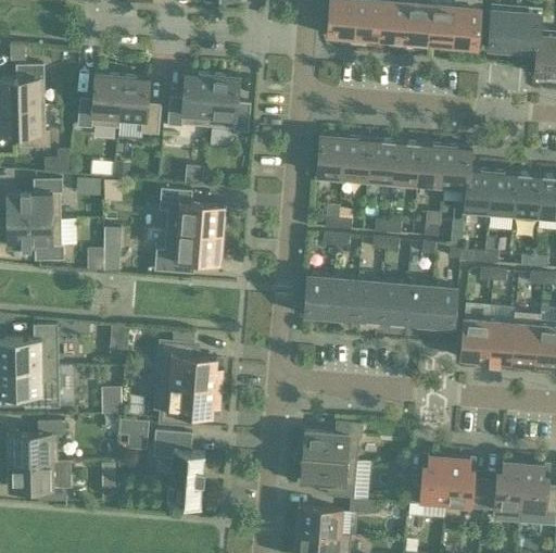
[(353,39),(355,0),(329,0),(327,35),(325,35),(325,37),(353,39)]
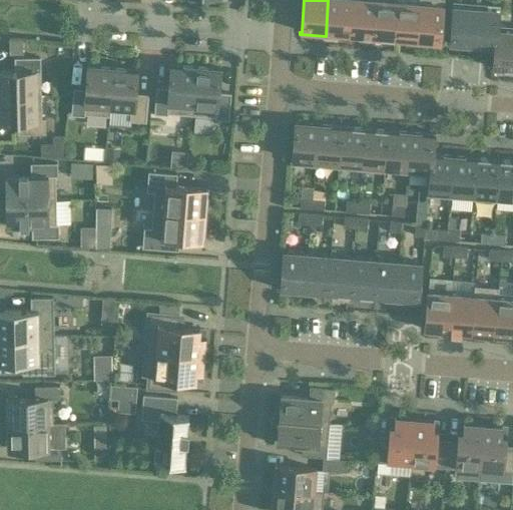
[(351,0),(328,0),(326,36),(348,38),(351,0)]
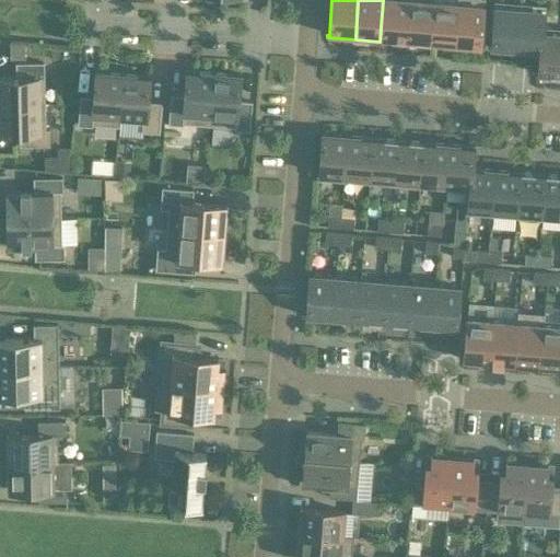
[(405,44),(408,0),(383,0),(380,42),(405,44)]
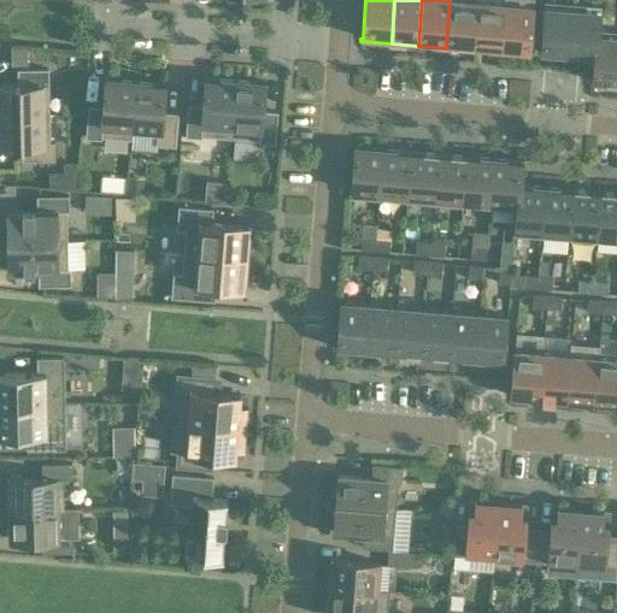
[(474,49),(477,0),(450,0),(446,48),(474,49)]
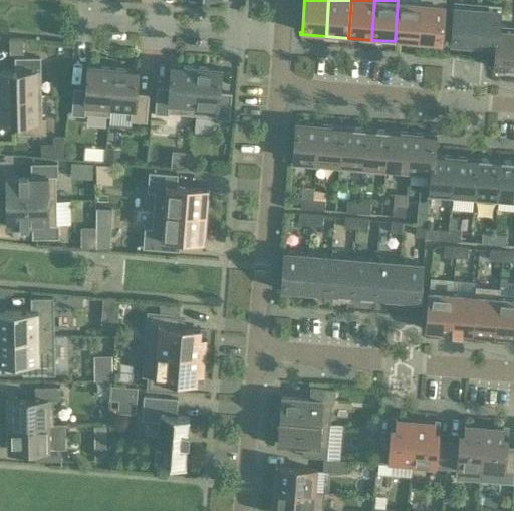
[(399,0),(398,0),(395,41),(417,43),(421,0),(420,0),(420,5),(399,4),(399,0)]
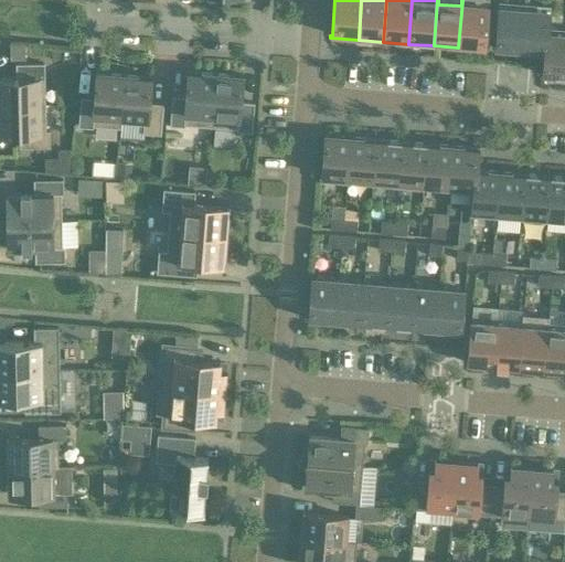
[(462,0),(458,48),(484,50),(488,0),(462,0)]
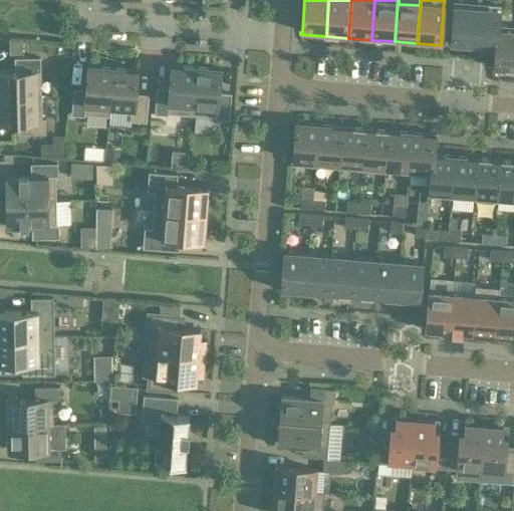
[(473,48),(477,5),(453,3),(449,46),(473,48)]
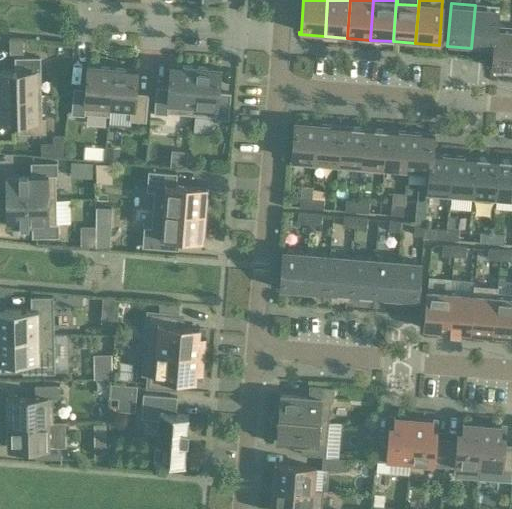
[(471,48),(493,50),(494,50),(497,7),(475,5),(471,48)]
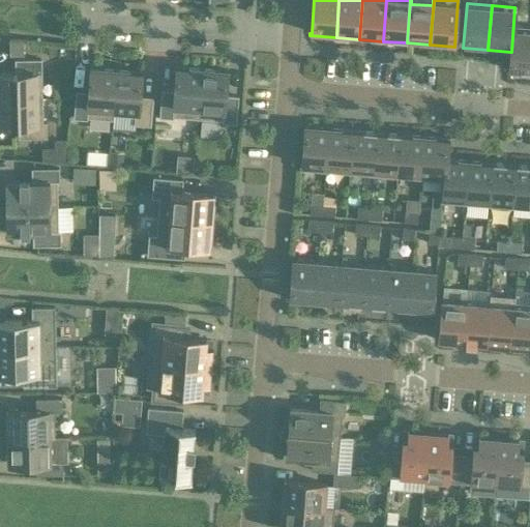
[(516,7),(514,7),(511,52),(510,52),(508,70),(507,70),(507,72),(529,74),(529,29),(514,28),(516,7)]
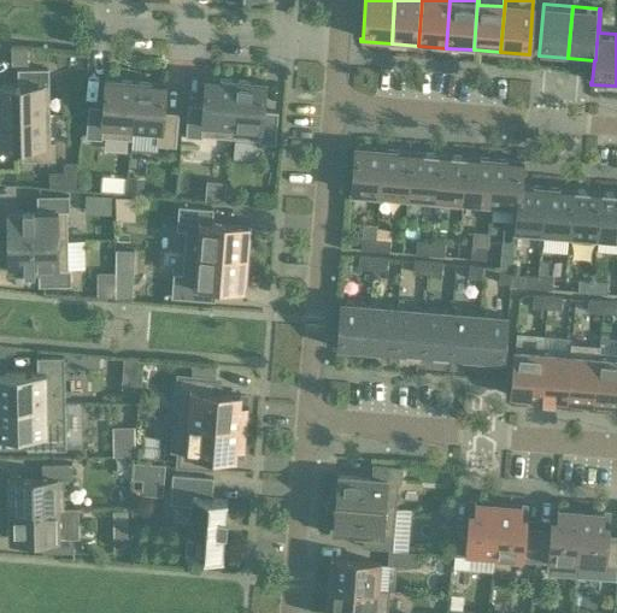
[(25,52),(12,52),(12,68),(27,66),(25,52)]
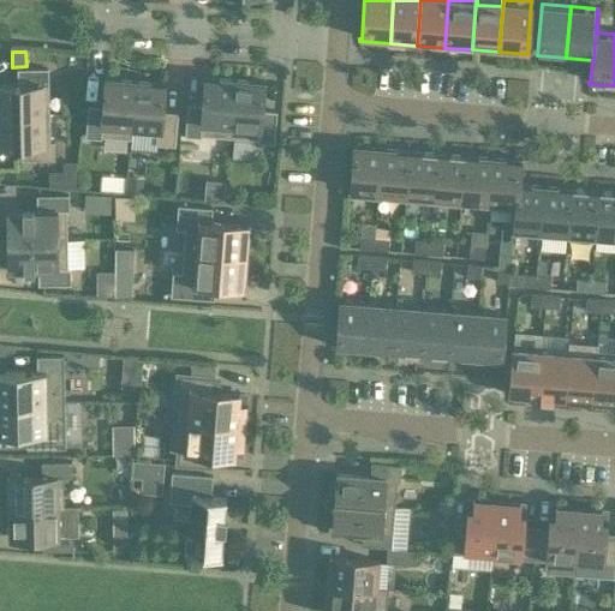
[(0,117),(49,117),(48,85),(48,71),(17,72),(17,88),(0,87),(0,117)]
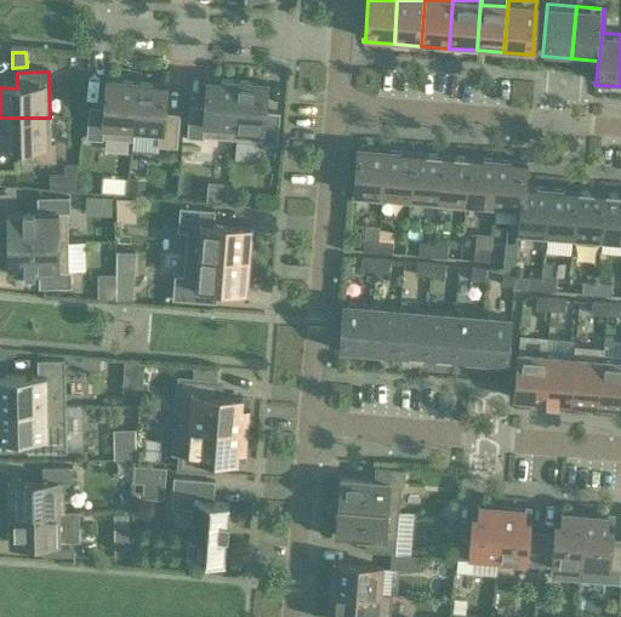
[(203,138),(232,141),(237,83),(216,81),(206,80),(204,109),(189,108),(186,140),(203,141),(203,138)]
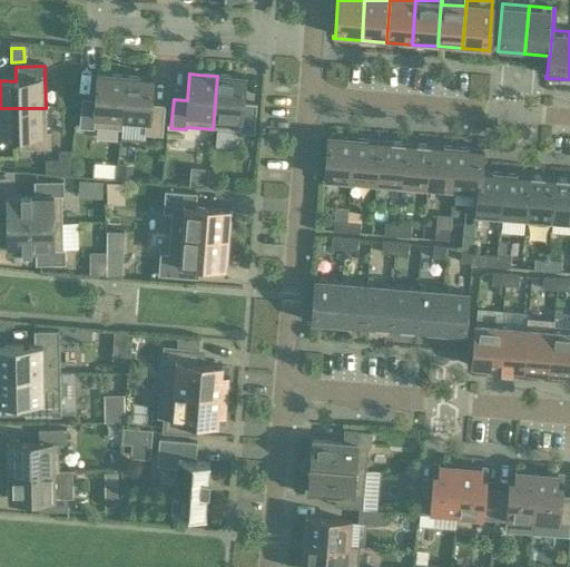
[(120,132),(125,77),(96,75),(96,76),(97,76),(95,101),(81,100),(79,130),(94,132),(94,129),(120,132)]
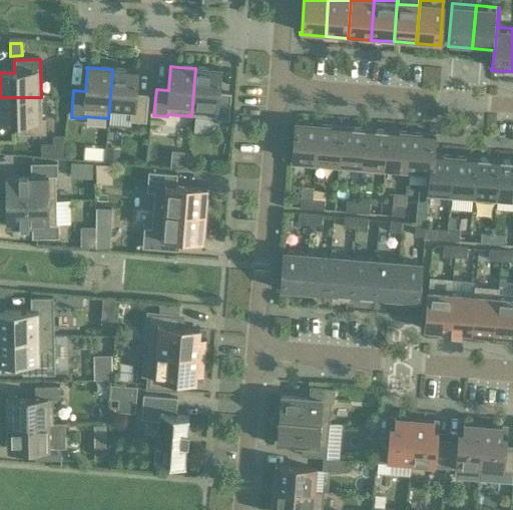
[(220,70),(195,68),(191,116),(215,119),(215,120),(228,121),(230,95),(218,94),(219,71),(220,71),(220,70)]
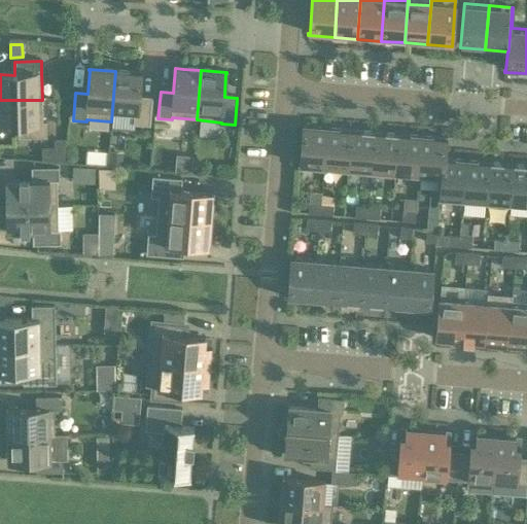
[(132,73),(115,71),(111,121),(112,121),(112,116),(136,118),(135,125),(148,126),(147,127),(149,127),(151,99),(139,98),(140,74),(132,73)]
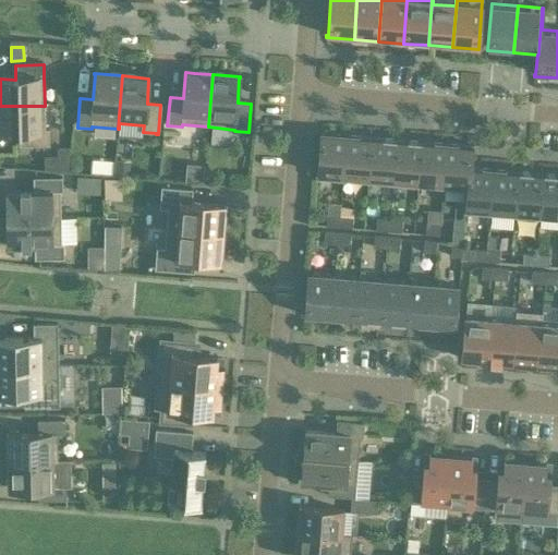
[(45,132),(45,106),(0,106),(0,133),(9,133),(9,134),(10,134),(10,133),(20,133),(20,147),(21,147),(21,146),(47,145),(47,133),(48,133),(48,132),(45,132)]
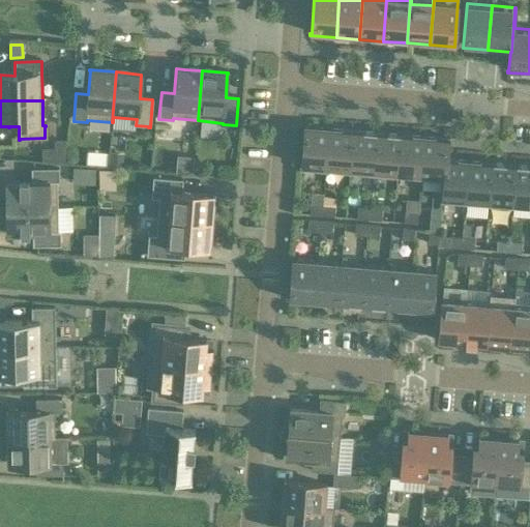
[(299,172),(325,174),(329,129),(302,127),(302,129),(304,129),(301,171),(299,171),(299,172)]
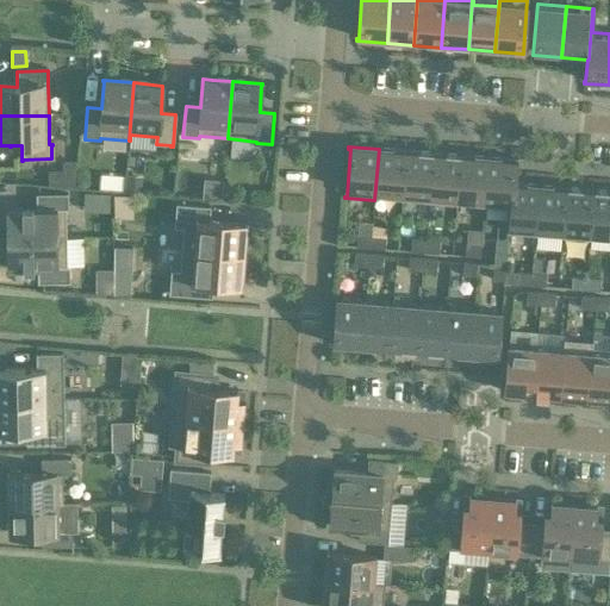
[(402,202),(406,151),(379,149),(374,200),(375,200),(377,194),(402,197),(400,202),(402,202)]
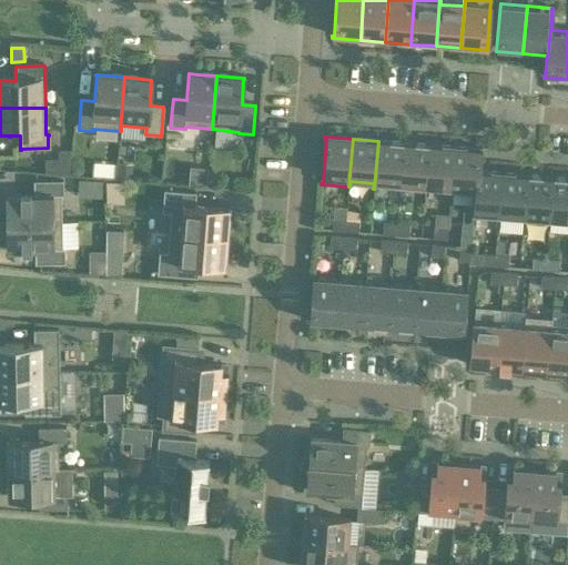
[(399,191),(403,143),(378,141),(374,189),(399,191)]
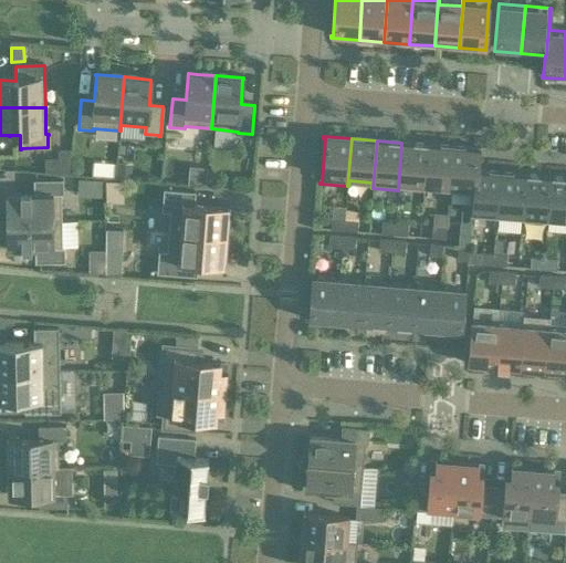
[(423,193),(427,145),(401,143),(398,190),(423,193)]
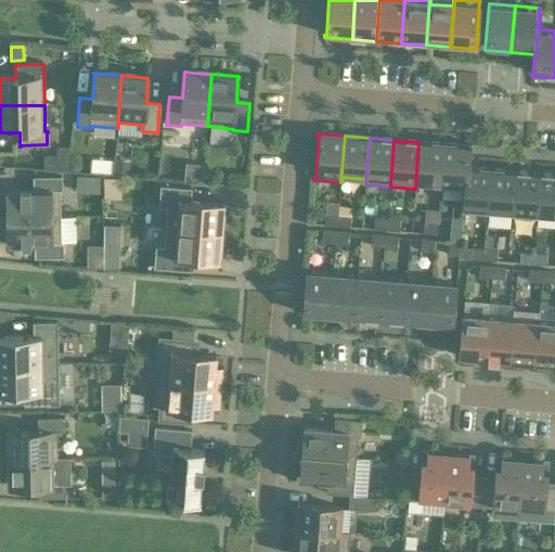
[(439,191),(443,144),(418,142),(415,189),(416,183),(439,185),(438,191),(439,191)]
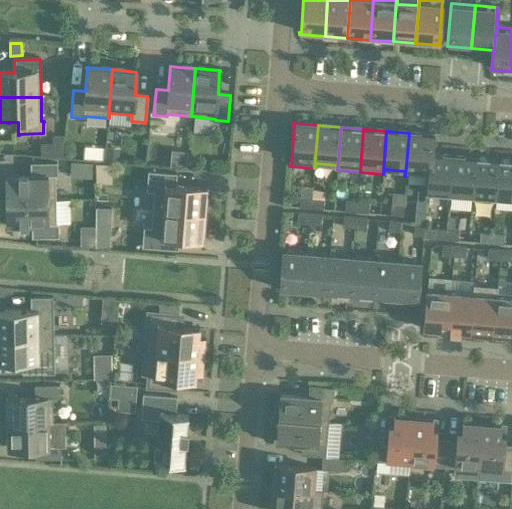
[(425,197),(426,198),(429,173),(430,155),(431,155),(433,136),(434,136),(434,135),(409,133),(405,176),(427,178),(425,197)]
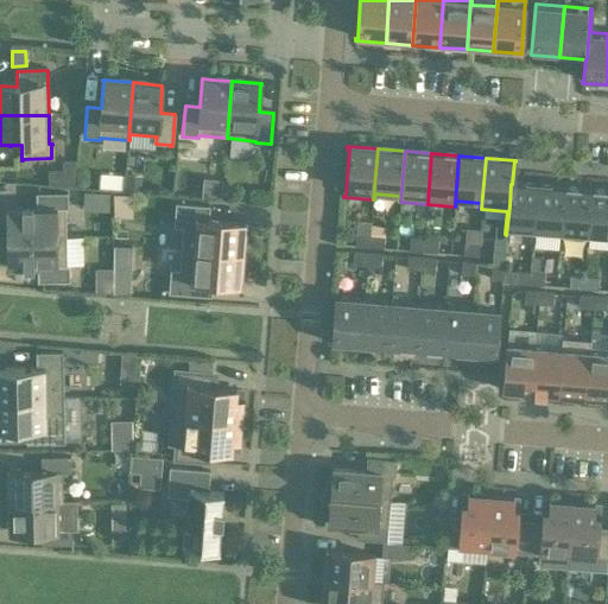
[(62,164),(62,172),(62,188),(74,189),(75,164),(62,164)]
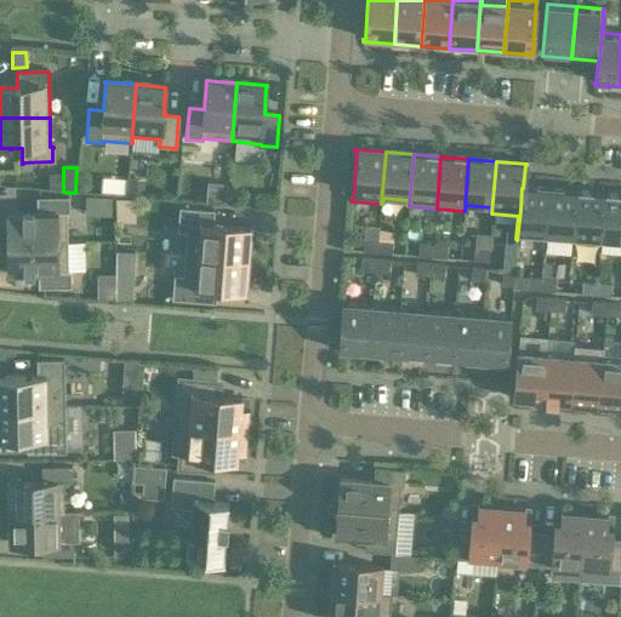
[(127,198),(143,199),(144,183),(129,182),(127,198)]
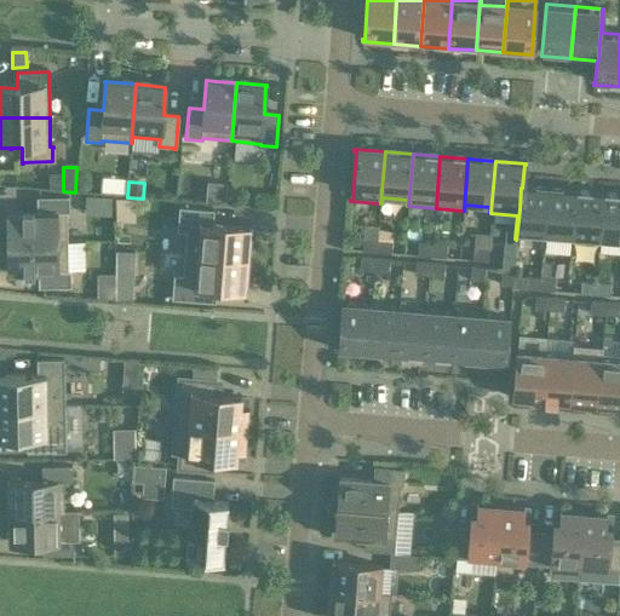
[(516,240),(544,241),(549,190),(522,188),(521,188),(520,209),(516,240)]
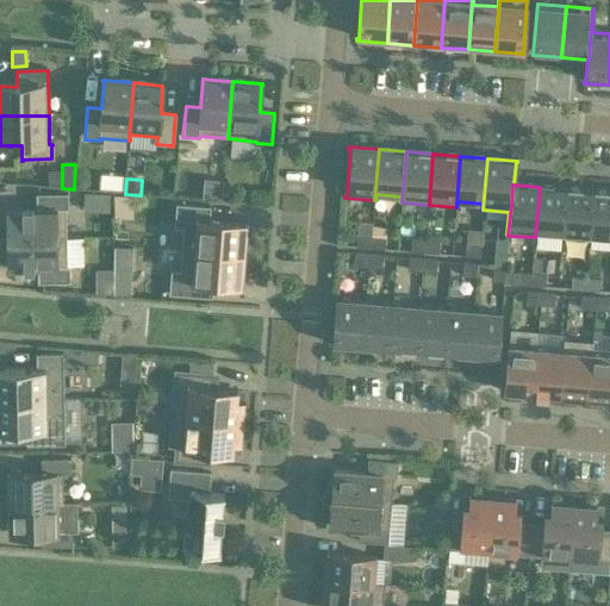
[(562,239),(566,189),(540,187),(535,237),(562,239)]
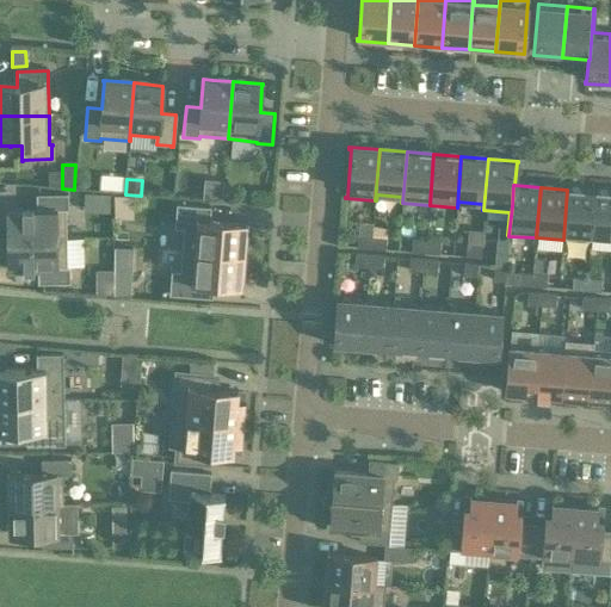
[(563,240),(591,242),(594,191),(567,190),(563,240)]
